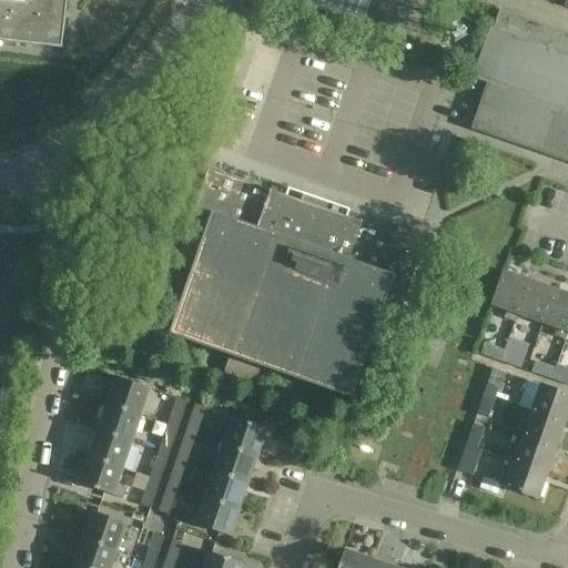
[(0,0),(0,41),(62,49),(66,19),(62,18),(63,11),(66,11),(67,0),(0,0)]
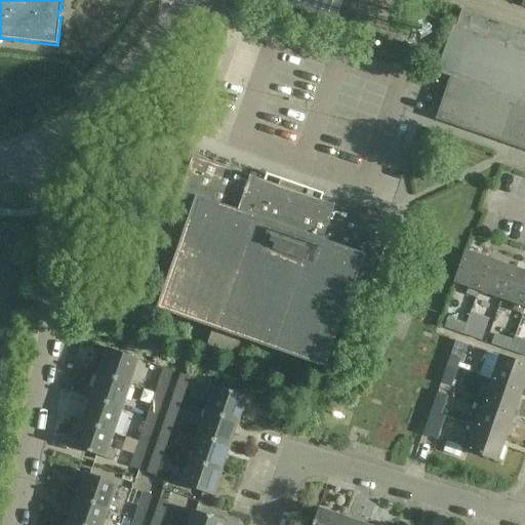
[(282,0),(281,5),(334,24),(342,0),(282,0)]
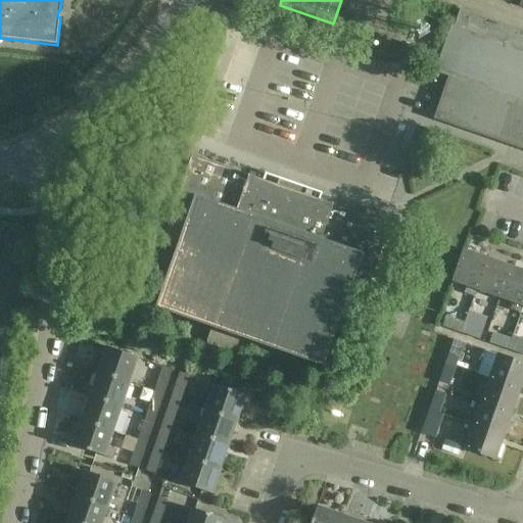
[(450,26),(434,73),(449,78),(435,119),(516,147),(522,149),(522,32),(460,10),(455,27),(450,26)]
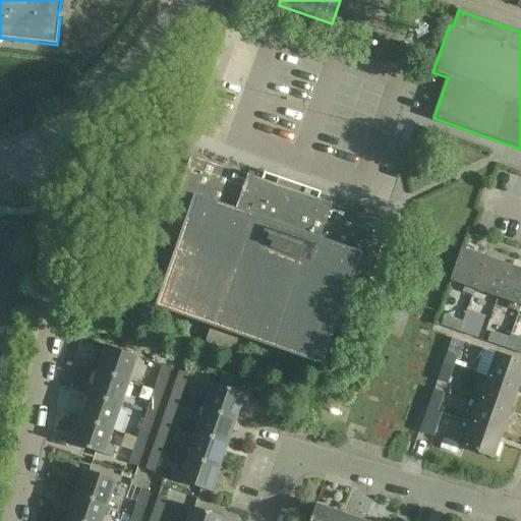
[(239,336),(285,352),(323,365),(351,283),(366,288),(389,224),(317,199),(320,193),(278,178),(276,185),(191,156),(165,232),(180,237),(156,307),(211,326),(205,344),(233,354),(239,336)]
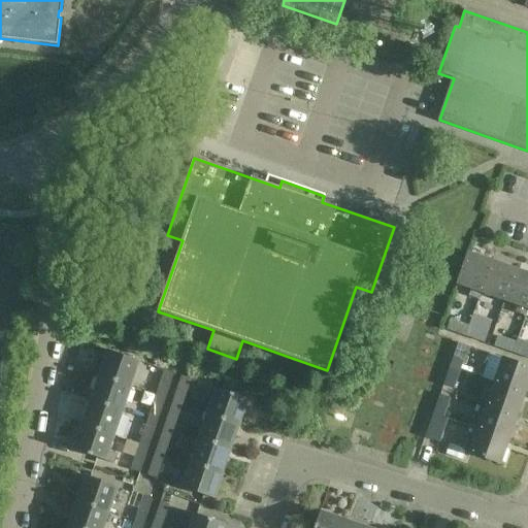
[(457,285),(471,290),(469,296),(479,300),(481,293),(492,261),(468,253),(457,285)]
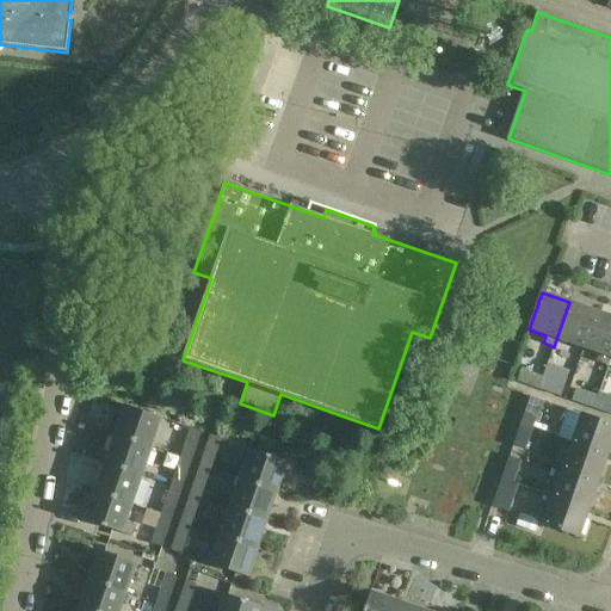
[(584,349),(597,312),(569,302),(556,339),(584,349)]
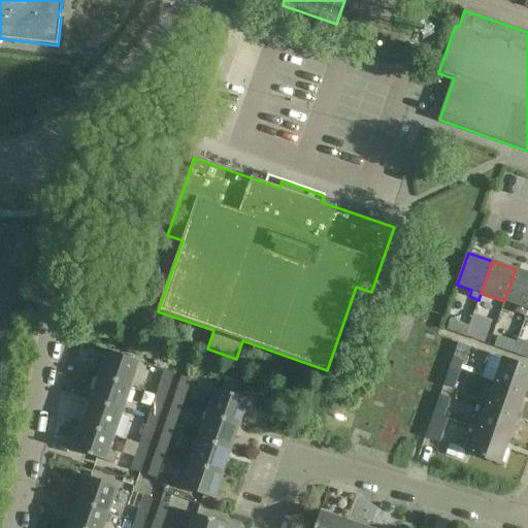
[(527,273),(516,269),(504,301),(518,305),(516,312),(526,317),(527,309),(527,273)]
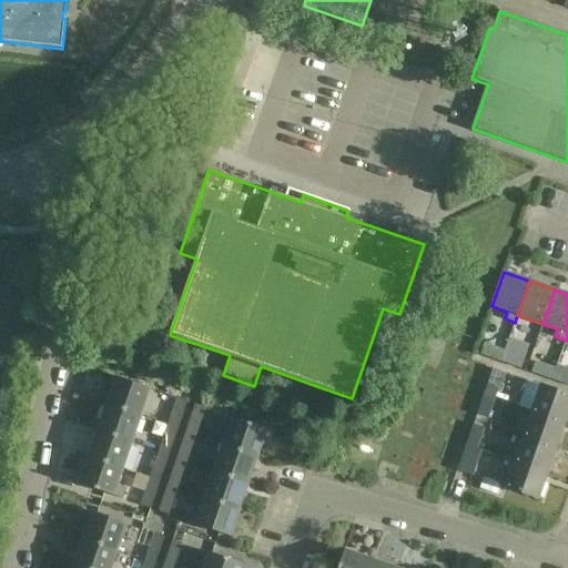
[(480,356),(500,363),(505,353),(484,345),(480,356)]
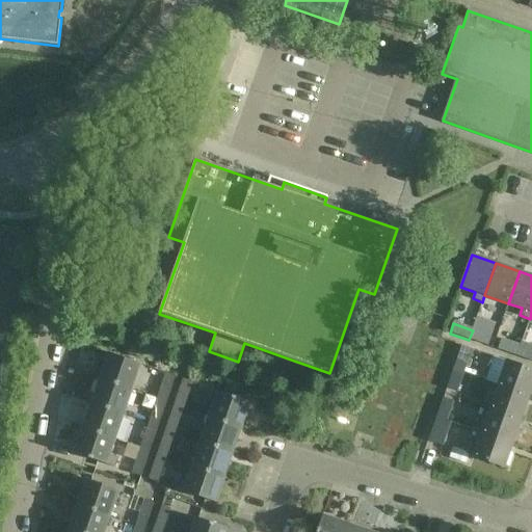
[(473,330),(469,340),(487,346),(491,337),(473,330)]
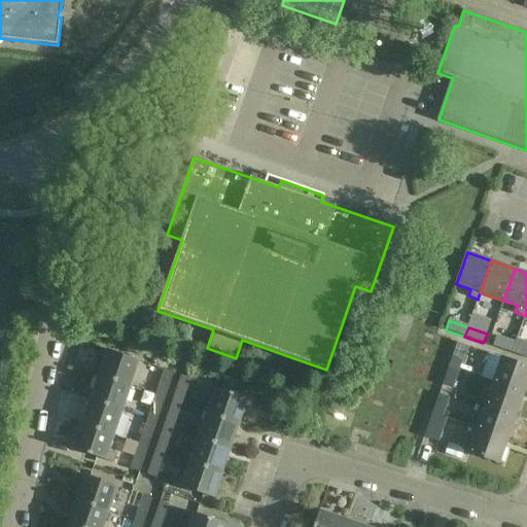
[(496,337),(493,346),(493,347),(511,353),(514,343),(496,337)]
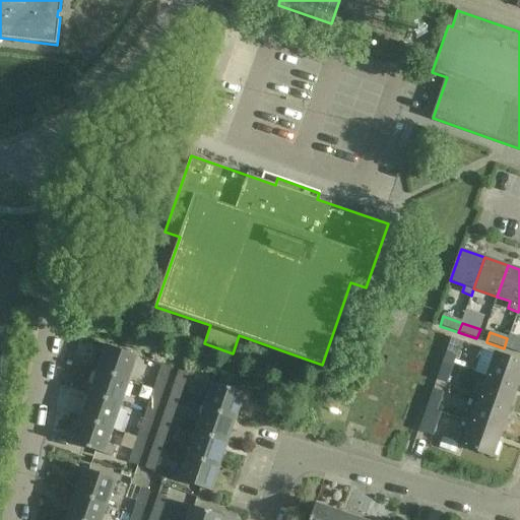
[(504,348),(519,353),(519,337),(509,334),(507,338),(504,348)]
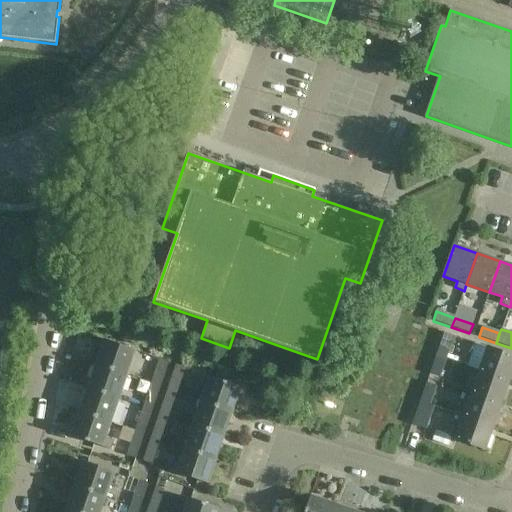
[(443,338),(437,356),(446,359),(452,341),(443,338)]
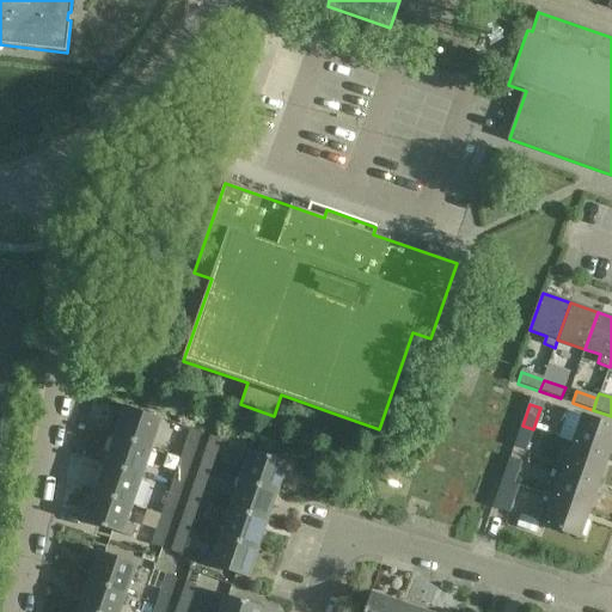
[(126,407),(115,435),(152,448),(161,420),(126,407)]
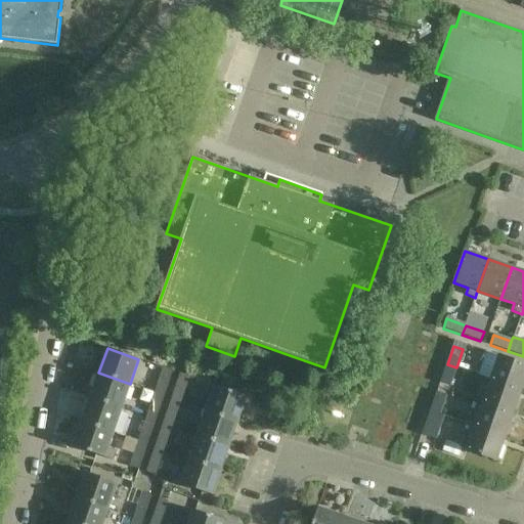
[(498,356),(490,380),(521,390),(523,382),(523,364),(510,360),(498,356)]
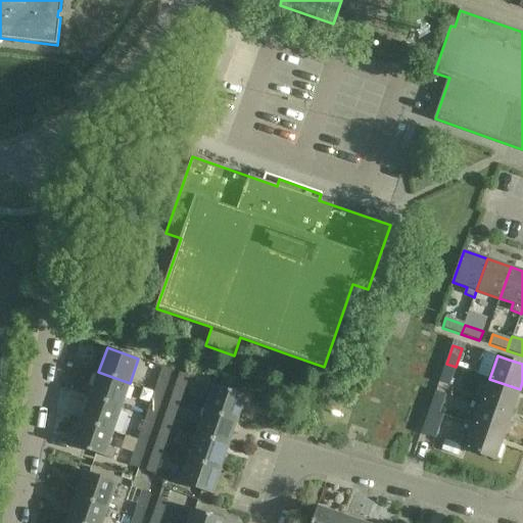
[(448,386),(456,367),(446,364),(439,383),(448,386)]
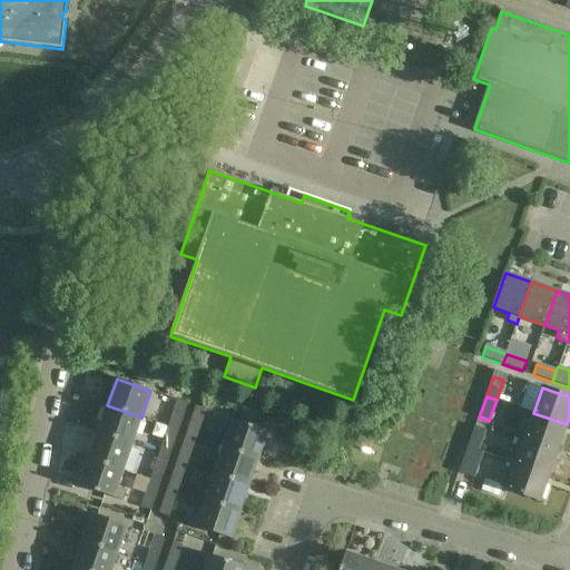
[(178,400),(169,426),(179,430),(188,404),(178,400)]
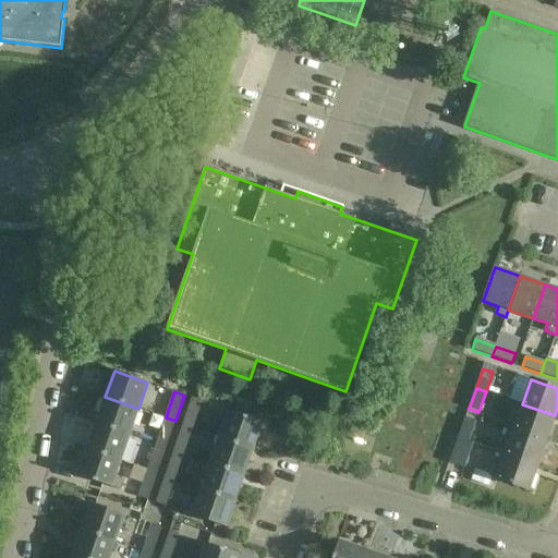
[(96,423),(130,435),(138,409),(105,397),(96,423)]
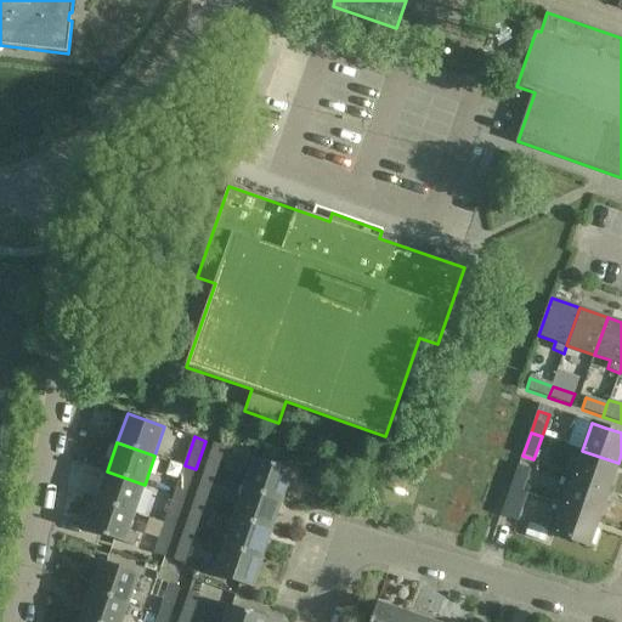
[(204,473),(215,476),(225,447),(214,444),(204,473)]
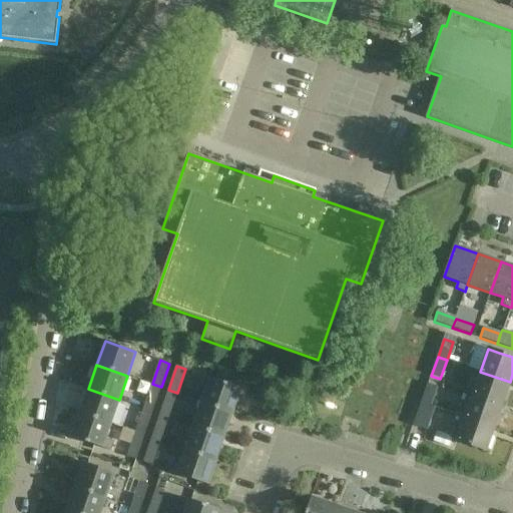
[(502,405),(510,382),(480,372),(472,394),(502,405)]
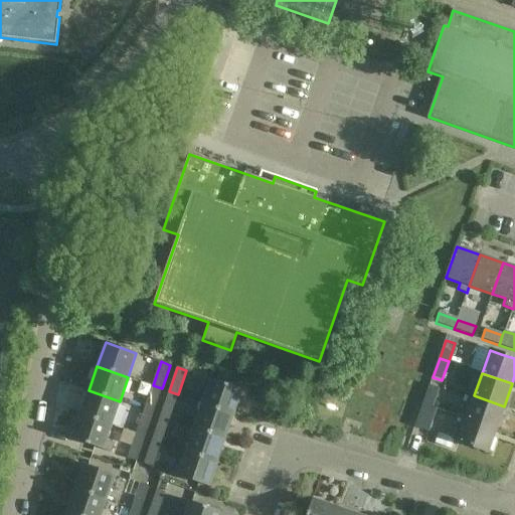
[(202,403),(233,414),(242,389),(210,379),(202,403)]
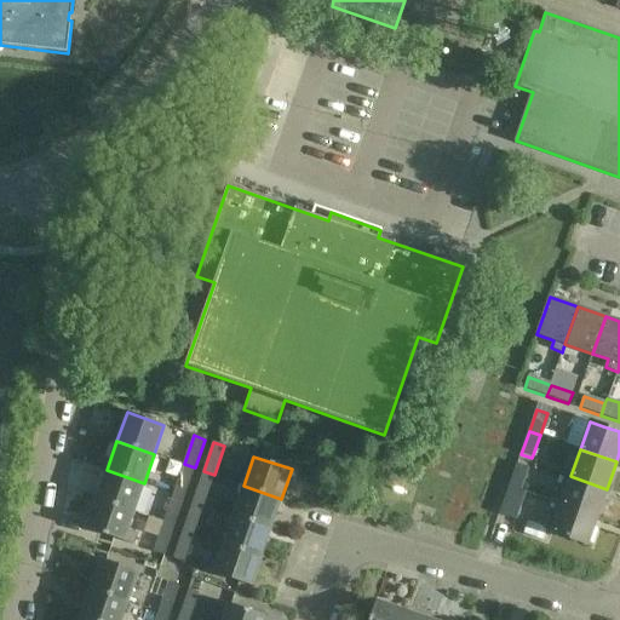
[(173,493),(185,498),(195,468),(184,464),(173,493)]
